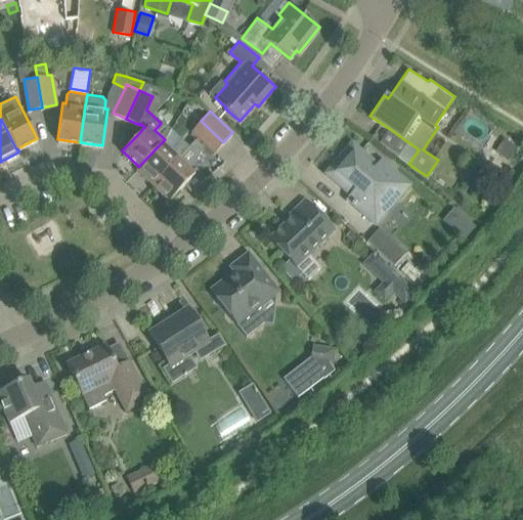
[(223,142),(201,121),(191,130),(214,152),(223,142)]
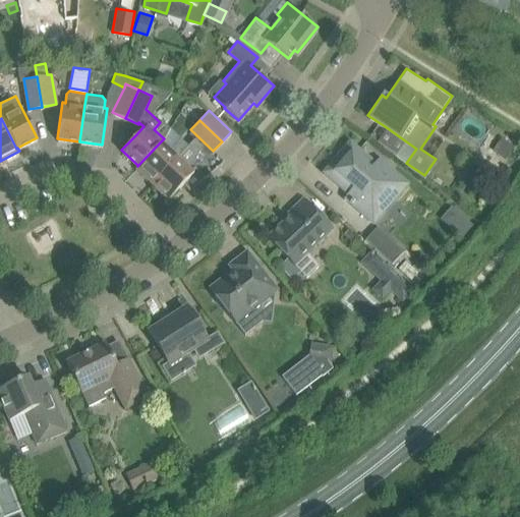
[(501,135),(494,147),(508,156),(516,146),(501,135)]
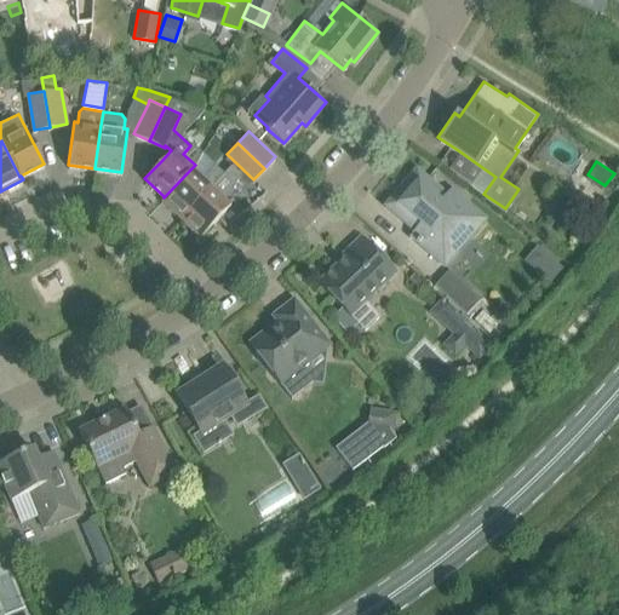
[(161,199),(181,218),(211,185),(224,172),(215,164),(201,177),(191,168),(164,197),(164,196),(161,199)]
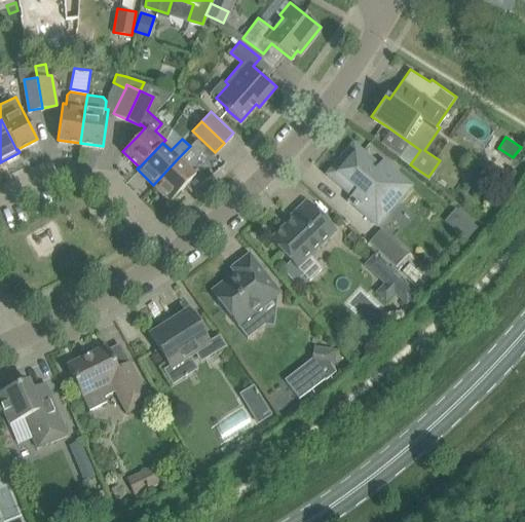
[(179,157),(153,185),(166,197),(173,197),(195,174),(188,168),(194,161),(200,146),(194,141),(179,157)]
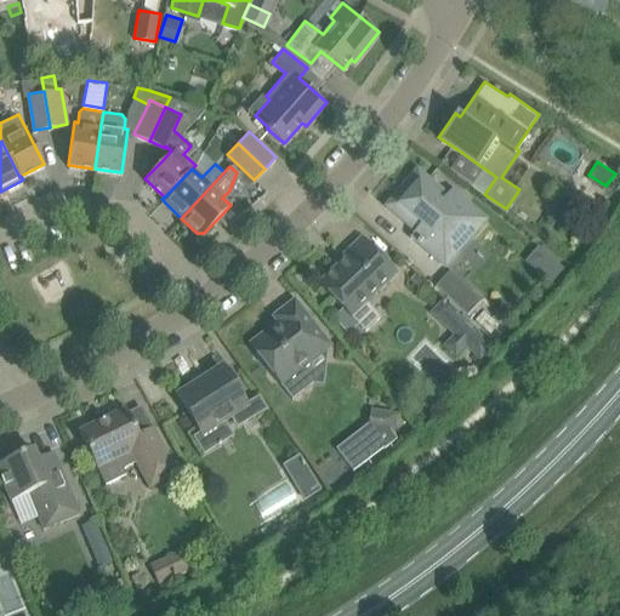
[(409,234),(428,250),(444,264),(485,216),(451,187),(447,192),(416,166),(385,203),(414,228),(409,234)]
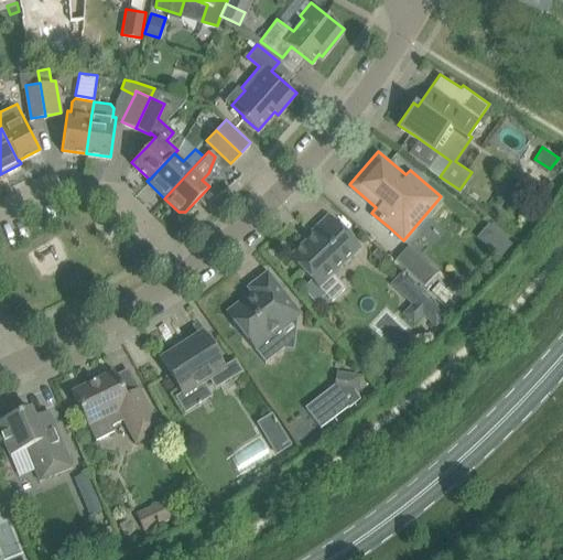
[(332,271),(359,246),(328,213),(311,229),(313,232),(289,255),(317,286),(318,284),(332,299),(345,286),(332,271)]
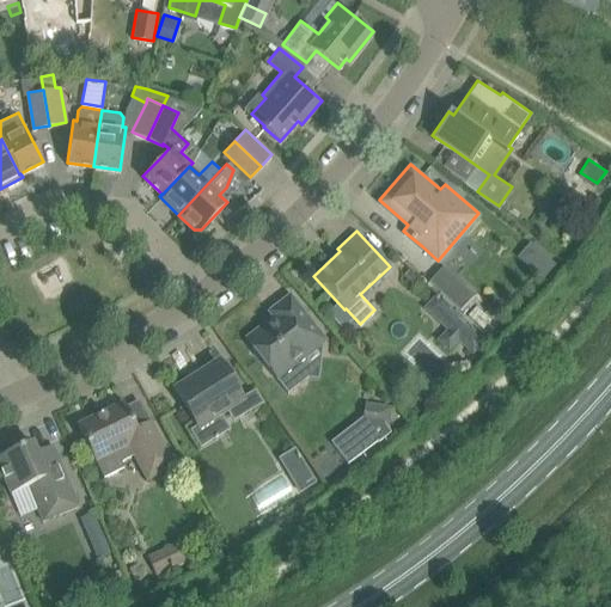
[(472,295),(443,264),(429,277),(459,308),(472,295)]
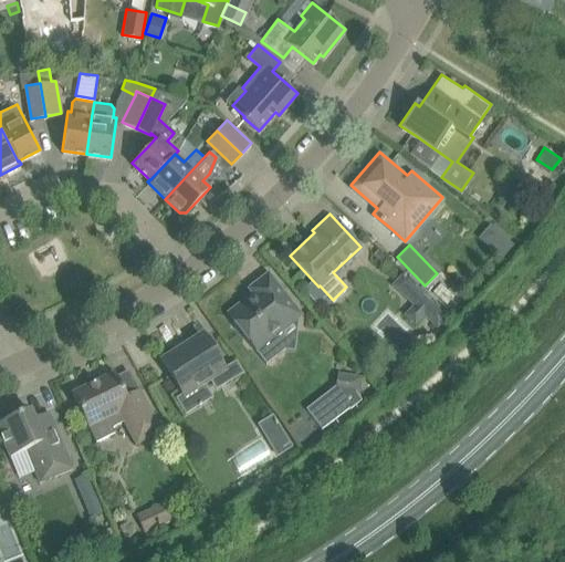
[(379,246),(374,251),(384,260),(389,256),(379,246)]
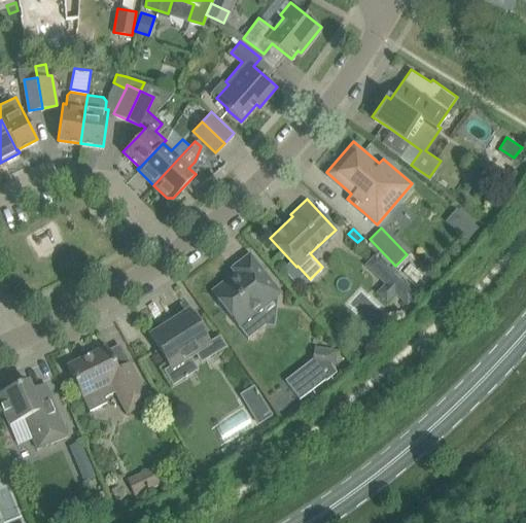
[(211,289),(226,309),(238,323),(247,336),(265,322),(255,310),(280,291),(249,252),(232,267),(235,271),(211,289)]
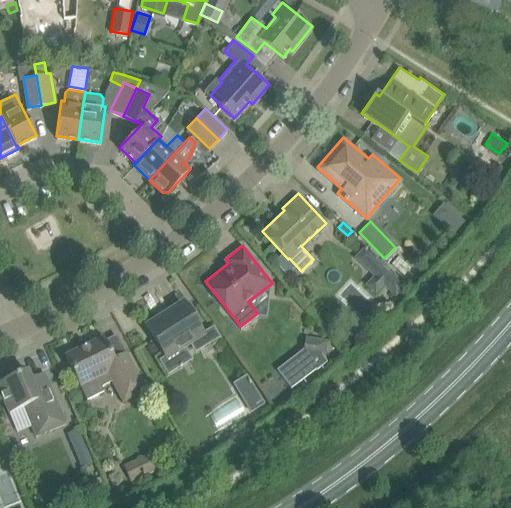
[(375,292),(383,283),(395,294),(405,284),(374,255),(365,266),(373,273),(364,282),(375,292)]
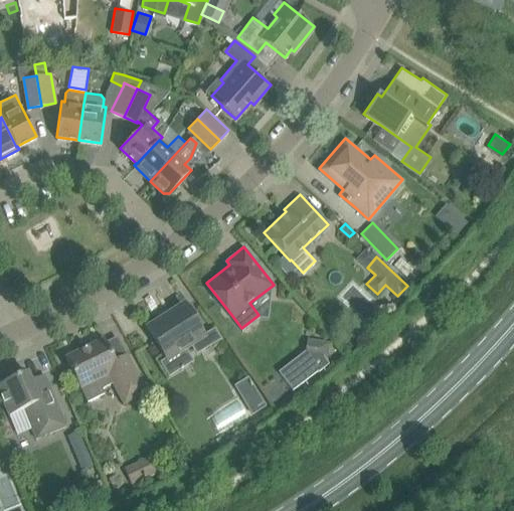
[(147,326),(158,343),(167,357),(204,334),(184,303),(147,326)]
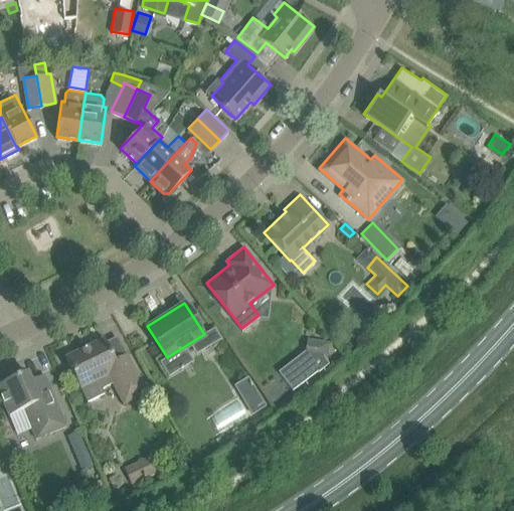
[(127,352),(115,358),(104,336),(64,355),(73,373),(80,387),(87,399),(103,391),(101,386),(112,380),(124,401),(147,389),(127,352)]
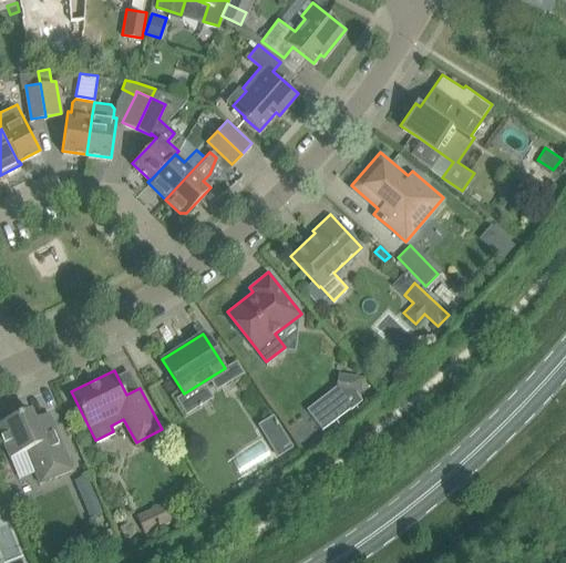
[(338,370),(335,389),(359,392),(361,375),(338,370)]
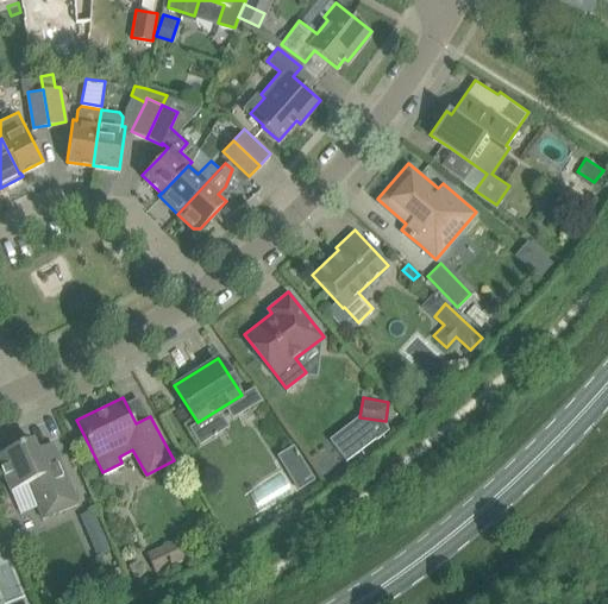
[(32,439),(22,442),(0,452),(0,463),(11,489),(29,482),(43,515),(77,501),(52,441),(36,448),(32,439)]
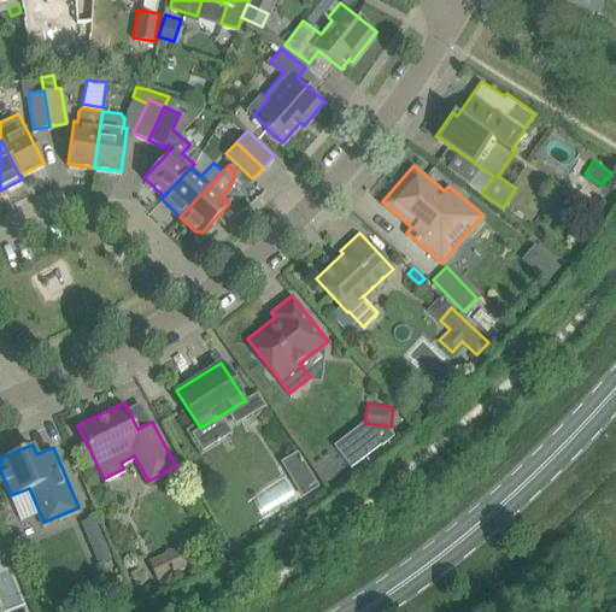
[(318,483),(298,448),(281,459),(301,493),(318,483)]
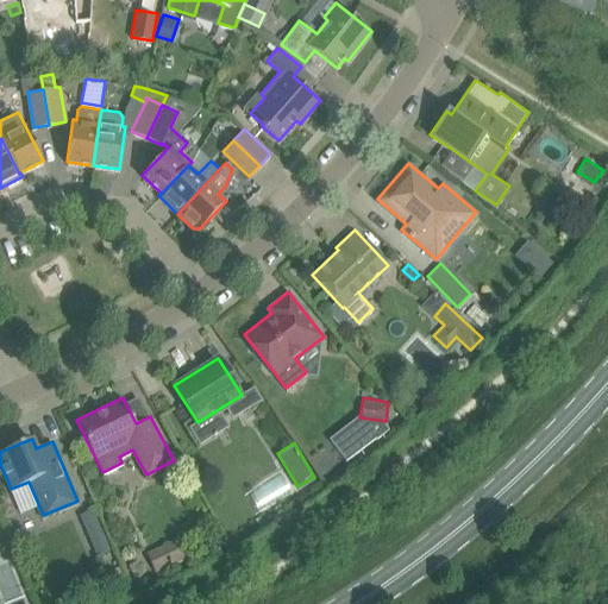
[(92,507),(79,513),(88,535),(95,552),(108,547),(101,529),(92,507)]
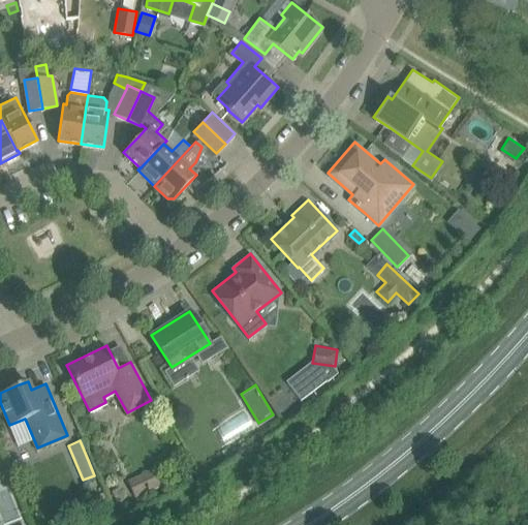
[(127,481),(134,495),(161,482),(154,467),(127,481)]
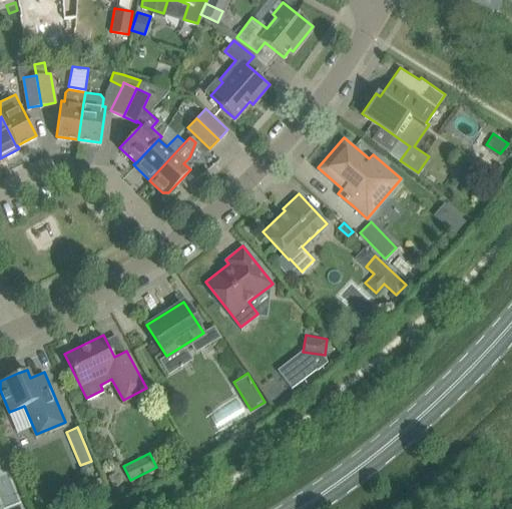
[(99,476),(89,480),(95,493),(105,489),(99,476)]
